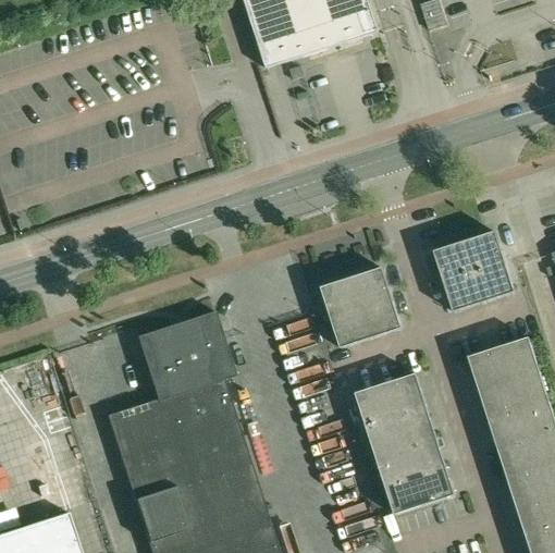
[(243,0),(264,66),(378,31),(367,0),(243,0)]
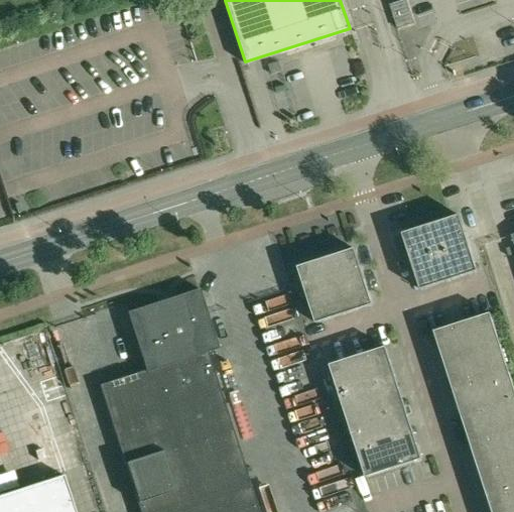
[(389,2),(396,25),(411,20),(405,0),(395,0),(389,2)]
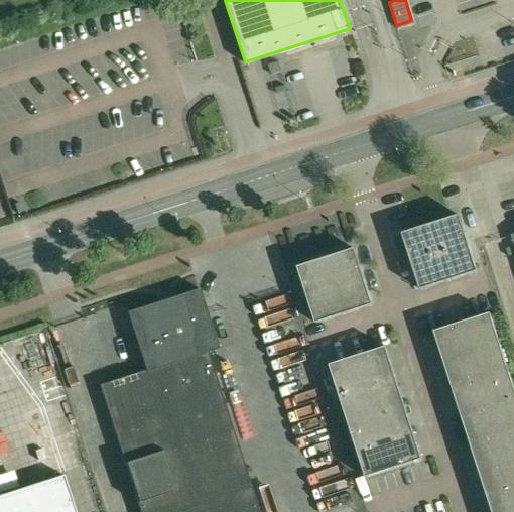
[(458,213),(429,222),(447,277),(476,268),(458,213)]
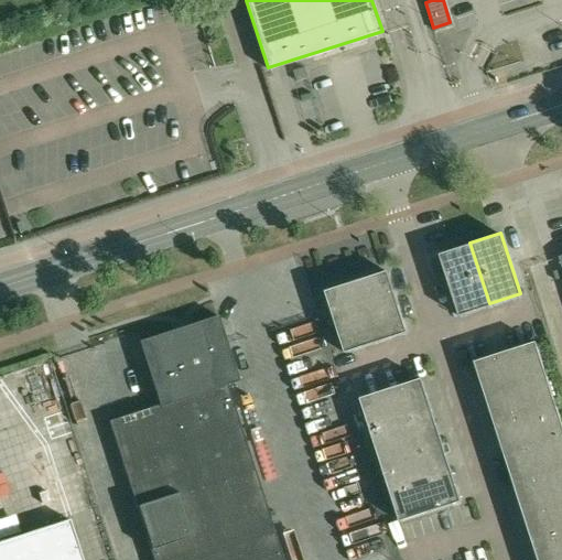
[(439,252),(457,314),(489,303),(469,243),(439,252)]
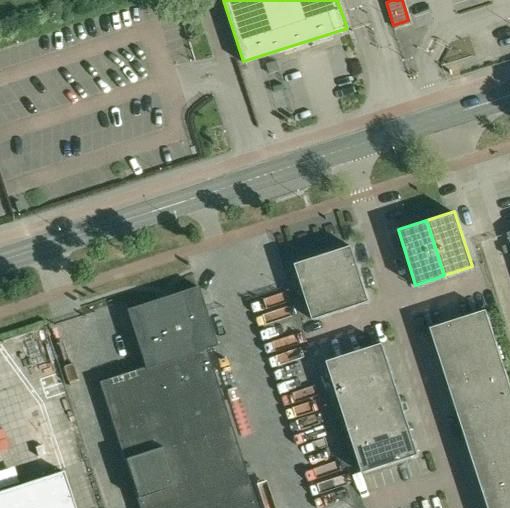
[(350,244),(322,253),(340,309),(368,300),(350,244)]
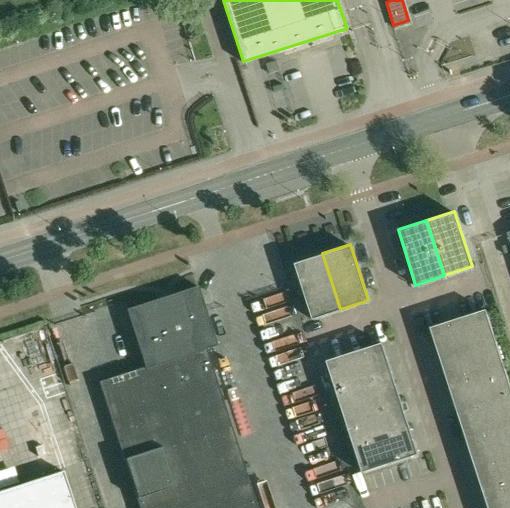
[(322,253),(294,262),(312,318),(340,309),(322,253)]
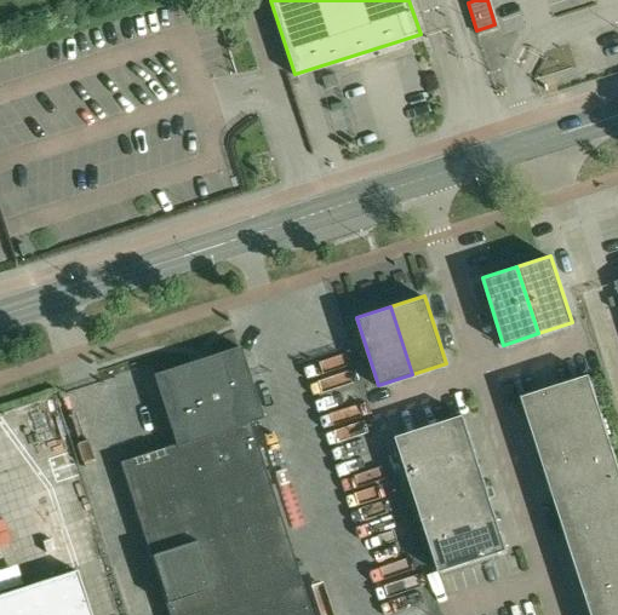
[(285,516),(279,517),(247,418),(257,414),(245,373),(236,345),(153,373),(173,442),(119,460),(152,568),(165,607),(150,611),(143,614),(142,614),(310,614),(285,536),(291,534),(285,516)]
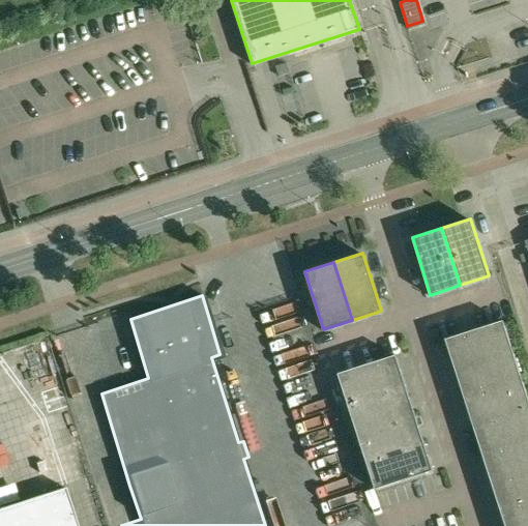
[(443,338),(452,368),(510,349),(501,319),(443,338)]
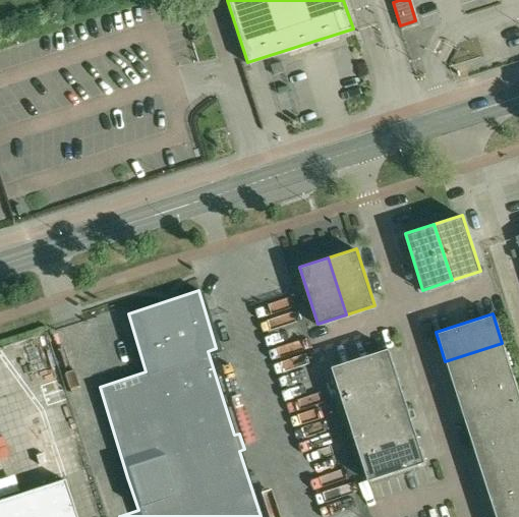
[(445,361),(454,389),(511,370),(502,343),(445,361)]
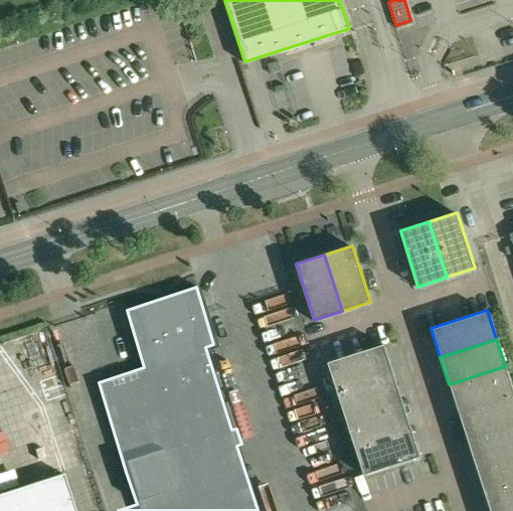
[(327,362),(336,390),(392,372),(383,344),(327,362)]
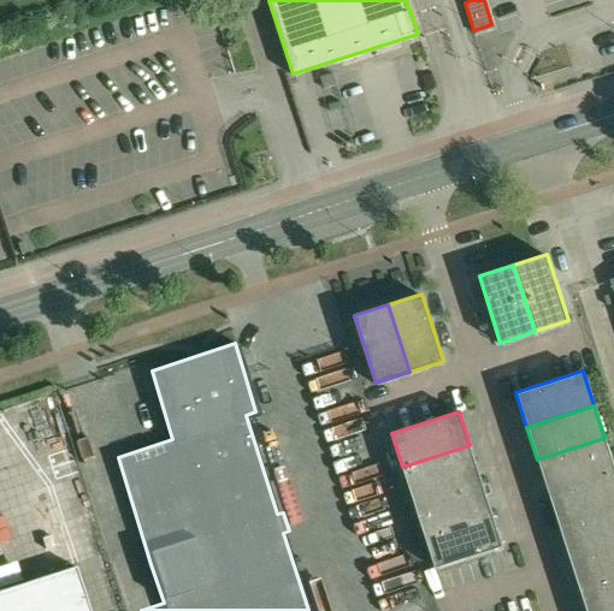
[(537,460),(548,493),(613,470),(613,467),(604,438),(537,460)]
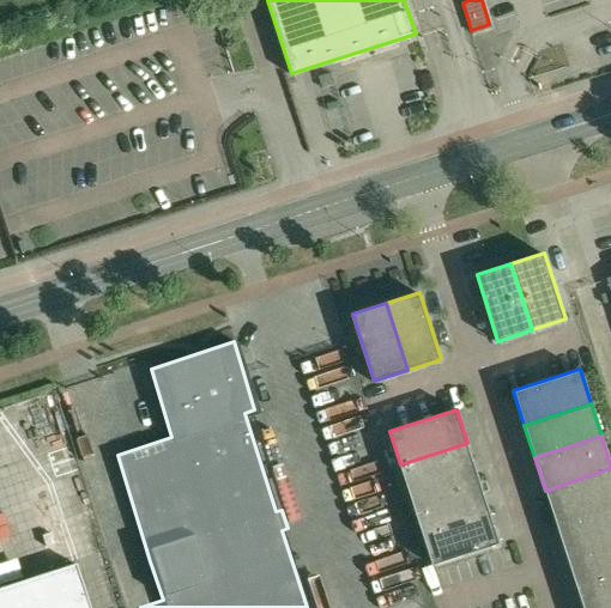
[(400,464),(411,497),(478,475),(467,443),(400,464)]
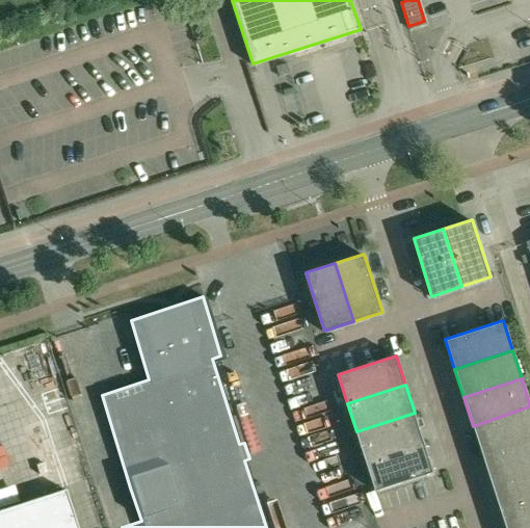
[(529,406),(473,426),(482,454),(529,439),(529,406)]
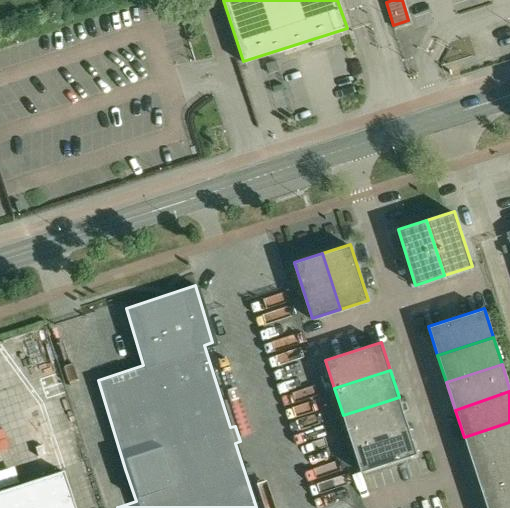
[(343,415),(352,443),(408,425),(399,397),(343,415)]
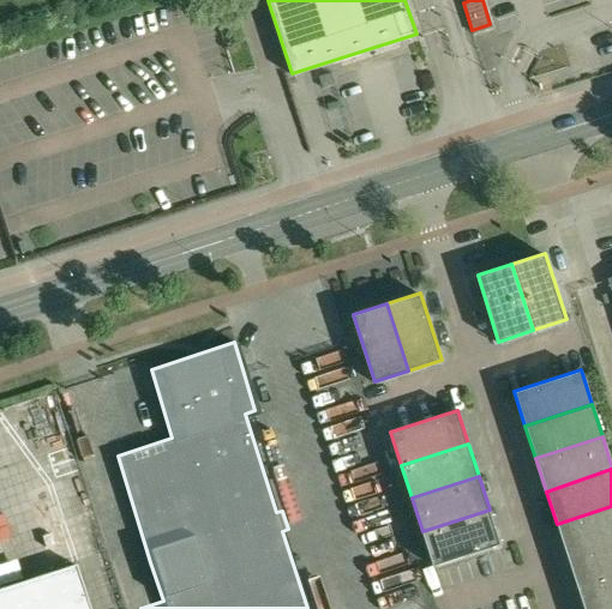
[(611,506),(557,524),(568,556),(611,542),(611,506)]
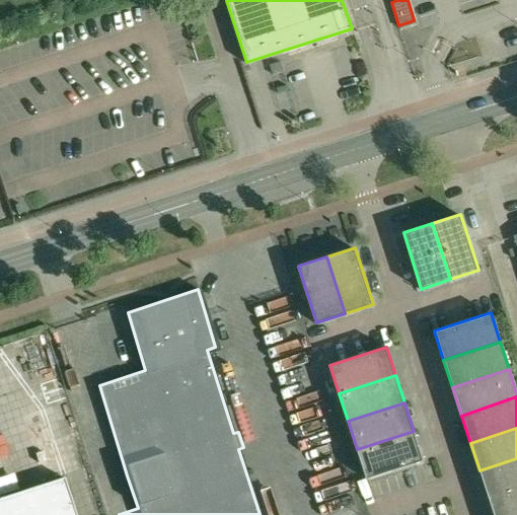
[(0,485),(20,481),(10,431),(0,433),(0,485)]
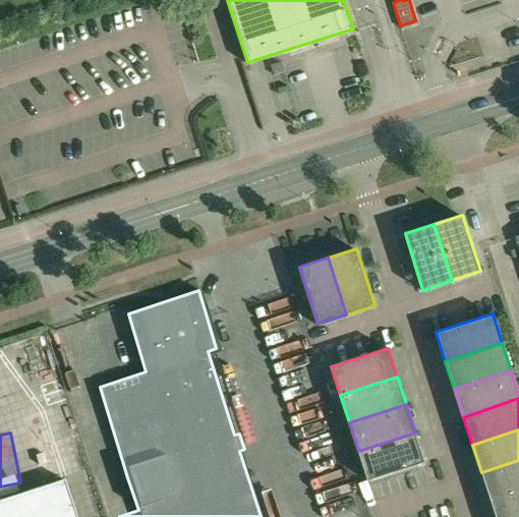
[(358,451),(367,478),(367,479),(424,461),(415,433),(358,451)]
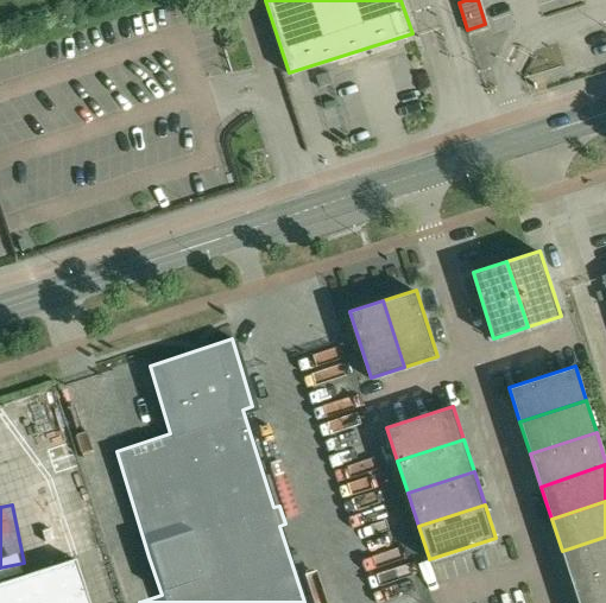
[(605,537),(562,551),(572,584),(605,572),(605,537)]
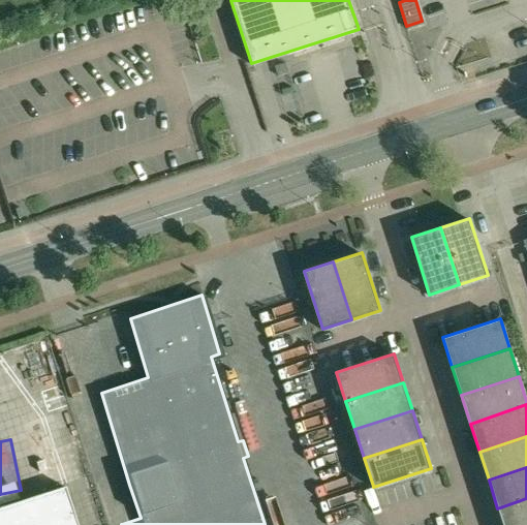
[(0,524),(76,524),(63,484),(0,503),(0,524)]
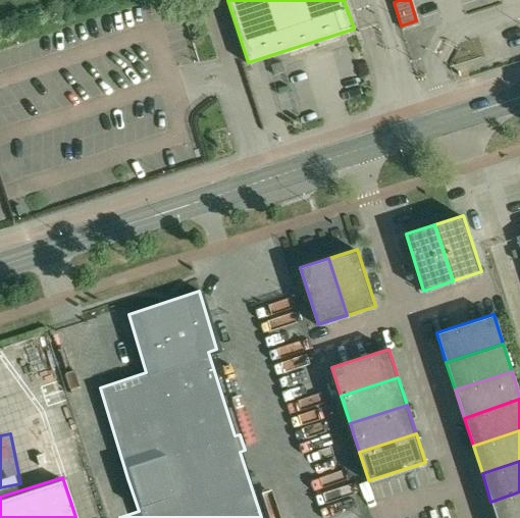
[(519,517),(519,491),(490,502),(496,517),(519,517)]
